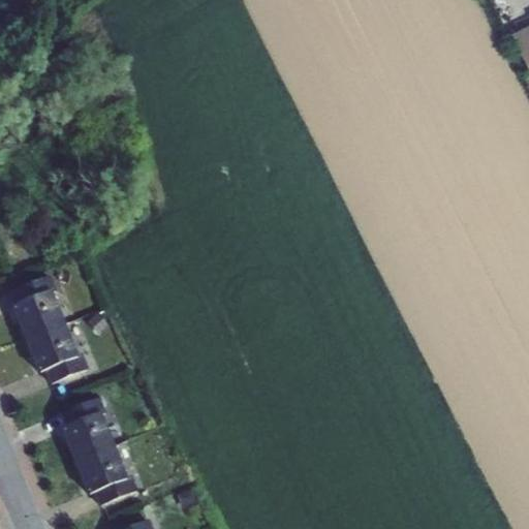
[(0,24),(0,23),(0,44),(9,40),(0,24)]
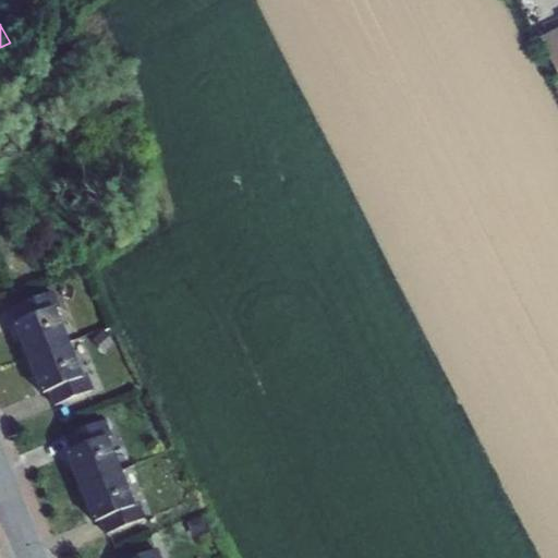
[(557,28),(538,38),(556,73),(557,72),(557,28)]
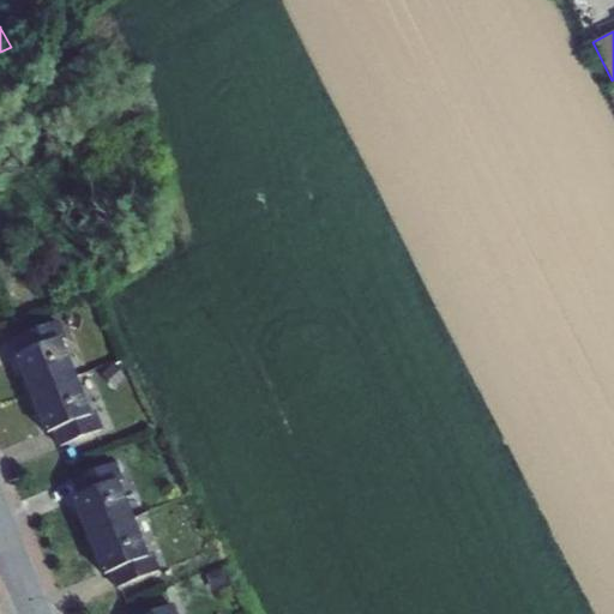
[(59,320),(14,338),(20,354),(60,338),(61,341),(66,338),(59,320)]
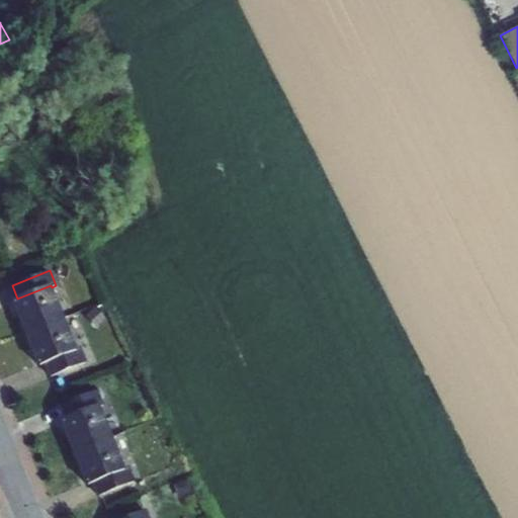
[(17,298),(11,301),(24,333),(64,317),(52,287),(51,285),(17,298)]
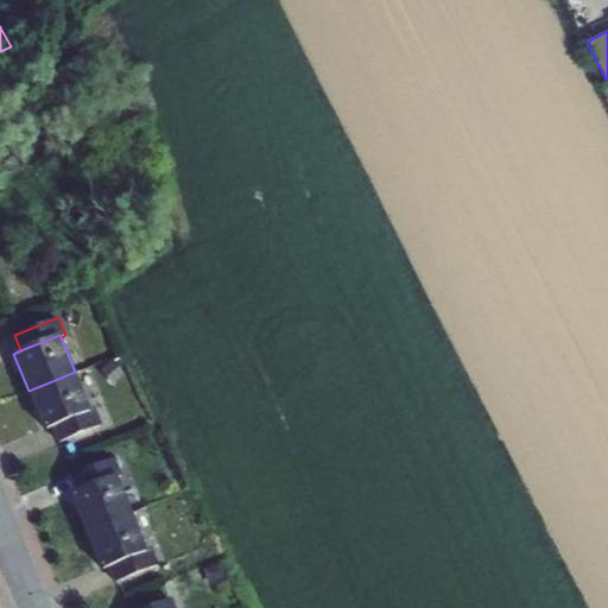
[(112,360),(101,371),(114,385),(125,374),(112,360)]
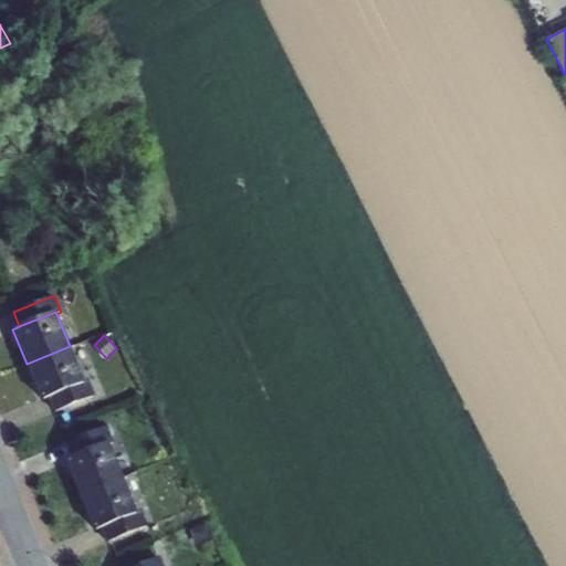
[(70,346),(27,364),(42,400),(48,398),(85,384),(83,380),(70,346)]
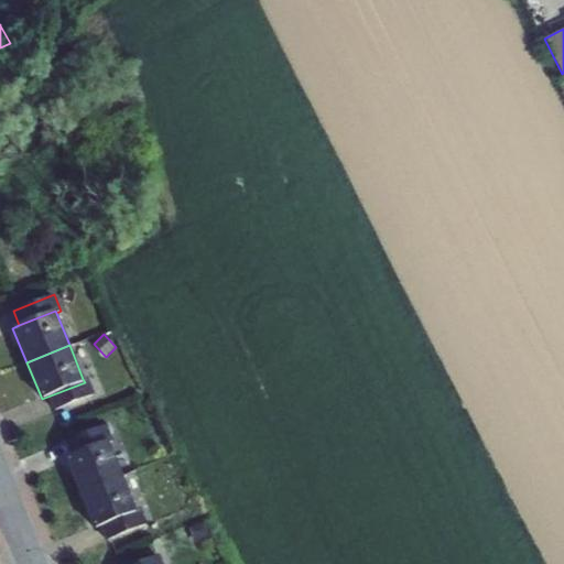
[(85,382),(47,397),(53,411),(95,394),(87,378),(83,379),(85,382)]
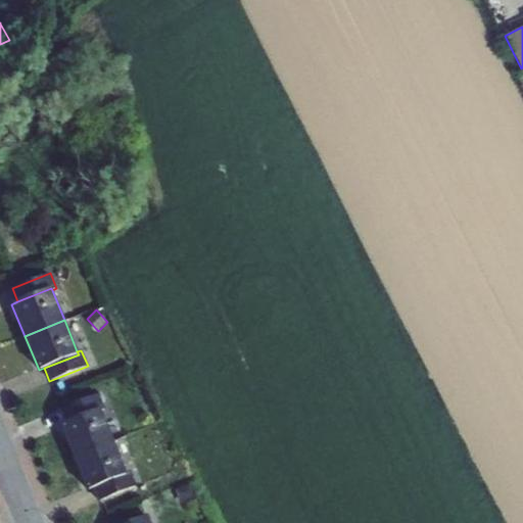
[(99,393),(60,409),(66,422),(100,409),(101,411),(105,409),(99,393)]
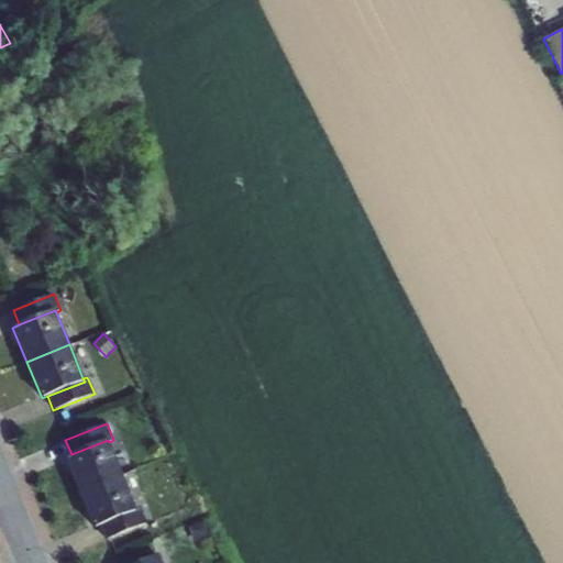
[(72,454),(65,456),(79,492),(122,475),(109,442),(108,440),(72,454)]
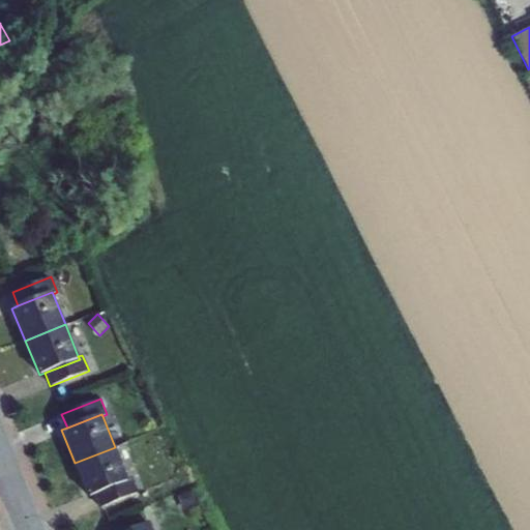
[(115,447),(75,463),(88,497),(95,495),(128,481),(127,478),(115,447)]
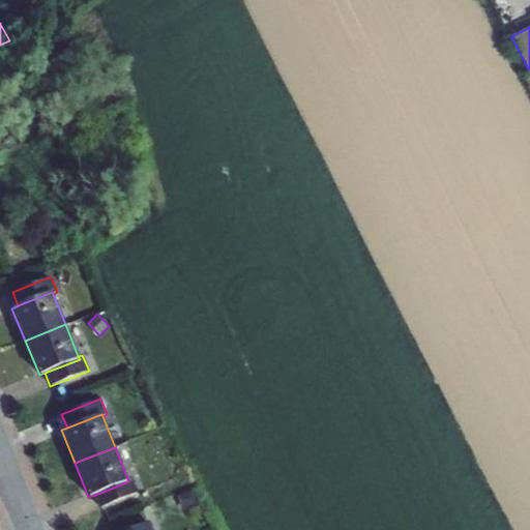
[(133,476),(127,478),(128,481),(95,495),(99,507),(139,493),(133,476)]
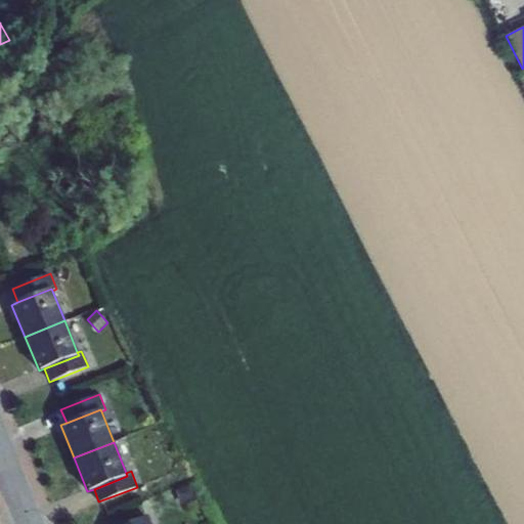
[(151,523),(147,515),(124,523),(151,523)]
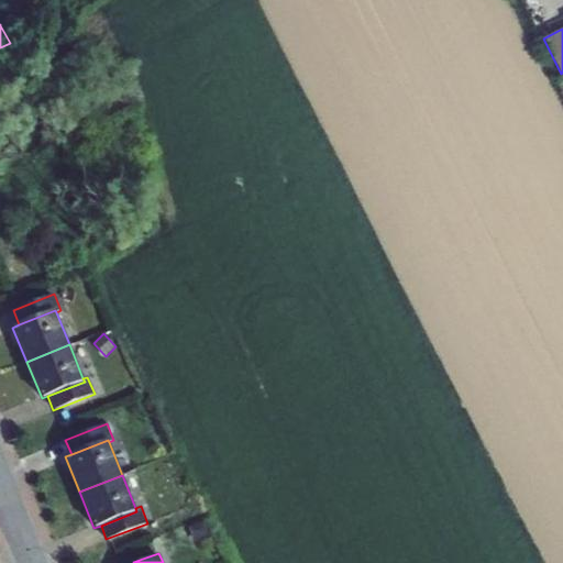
All buildings are outlined.
